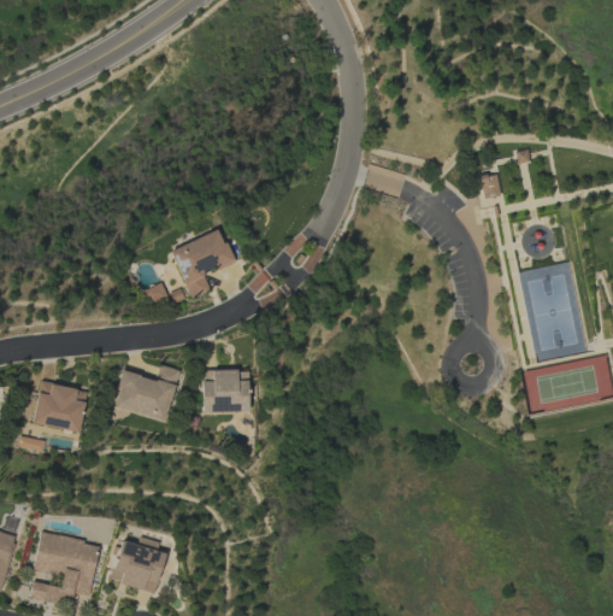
[(514,151),(516,158),(517,163),(524,162),(529,160),(528,154),(528,148),(514,151)]
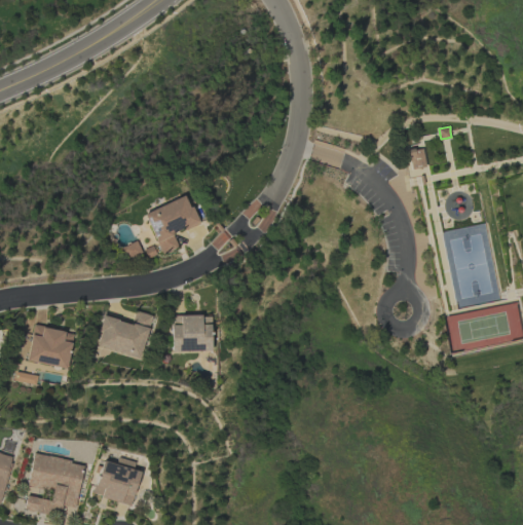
[(408,148),(414,147),(415,149),(423,148),(426,165),(412,169),(408,148)]
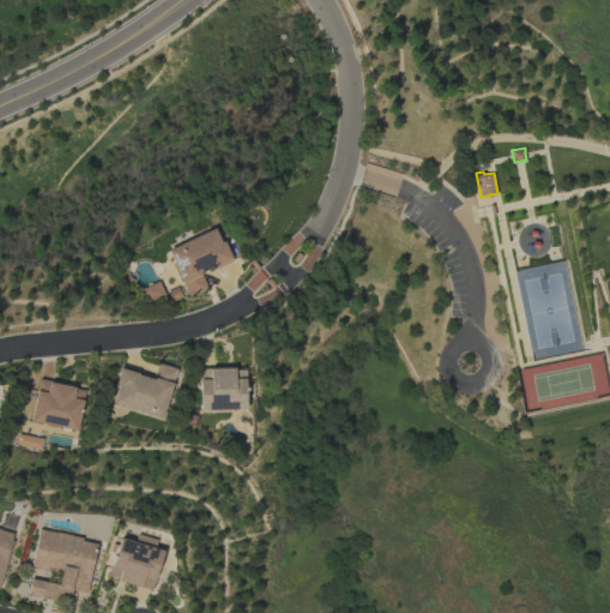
[(170,246),(189,295),(210,288),(204,272),(231,262),(219,228),(170,246)]
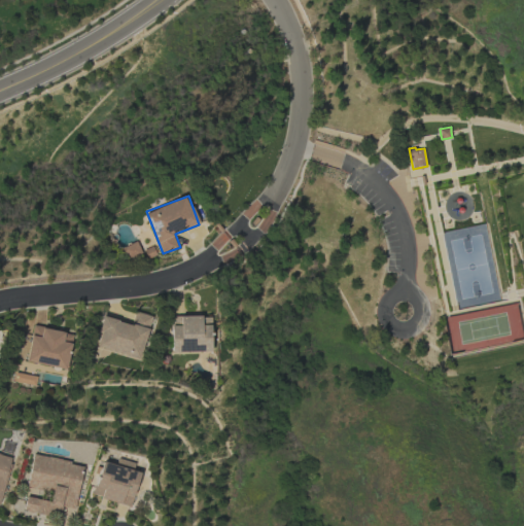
[(143,253),(139,241),(125,246),(129,258),(143,253)]
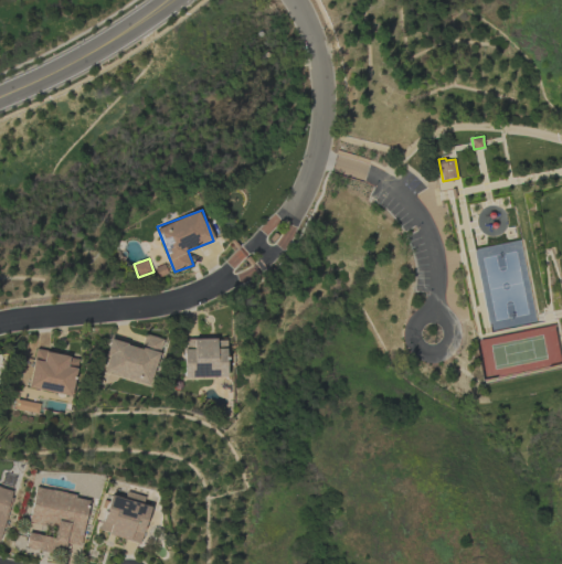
[(165,338),(147,333),(144,347),(113,339),(104,371),(152,384),(165,338)]
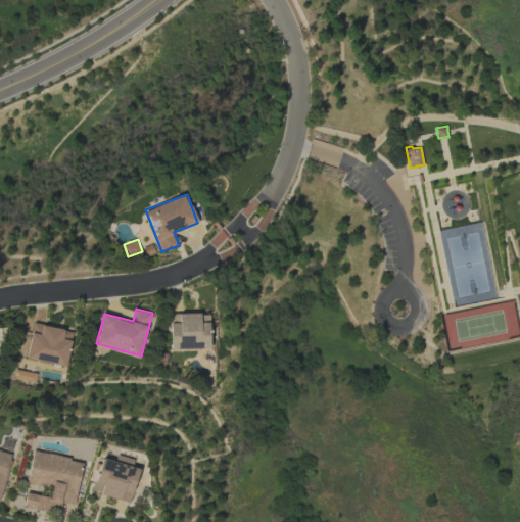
[(211,348),(210,313),(172,314),(172,348),(211,348)]
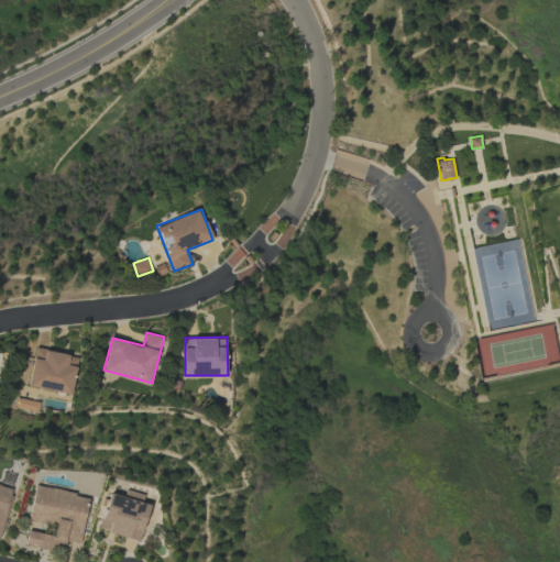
[(73,394),(80,355),(34,348),(31,365),(33,365),(31,376),(24,375),(22,384),(73,394)]
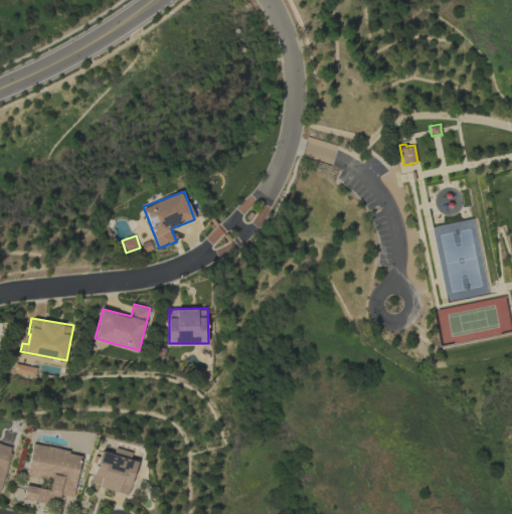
[(0,490),(2,491),(14,447),(0,443),(0,490)]
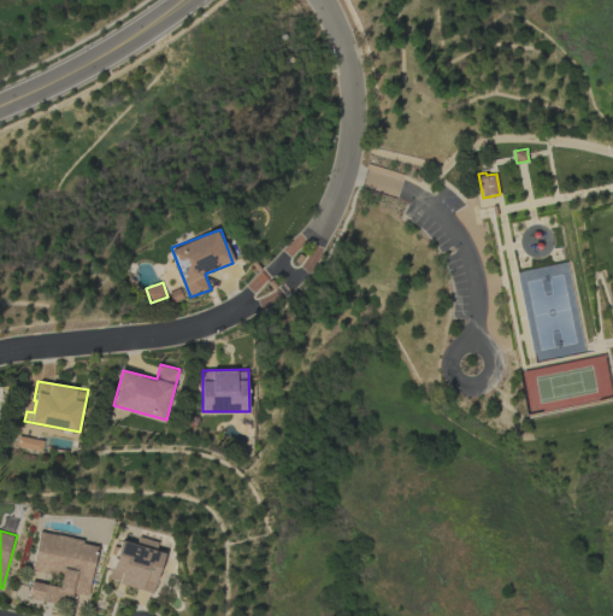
[(99,543),(39,533),(34,569),(63,574),(62,586),(33,581),(30,598),(72,604),(75,592),(90,594),(99,543)]
